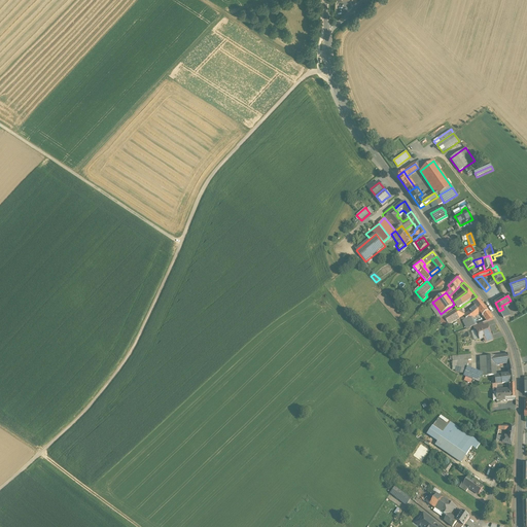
[(484,306),(477,296),(473,299),(477,304),(476,305),(476,306),(477,307),(478,310),(484,306)]
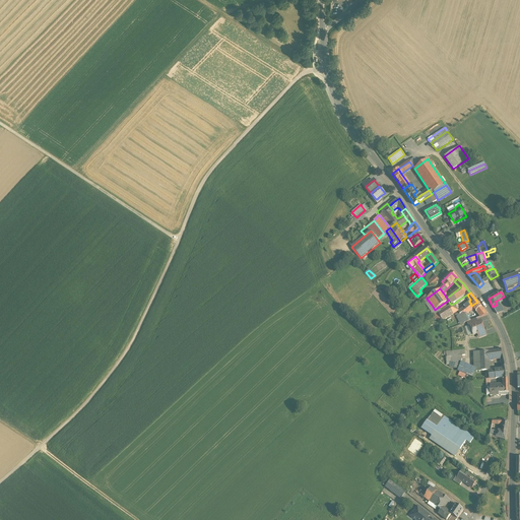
[(451,305),(449,307),(453,314),(454,314),(456,312),(457,312),(459,314),(464,312),(465,312),(471,306),(470,303),(464,308),(464,307),(462,308),(457,301),(457,302),(451,305)]
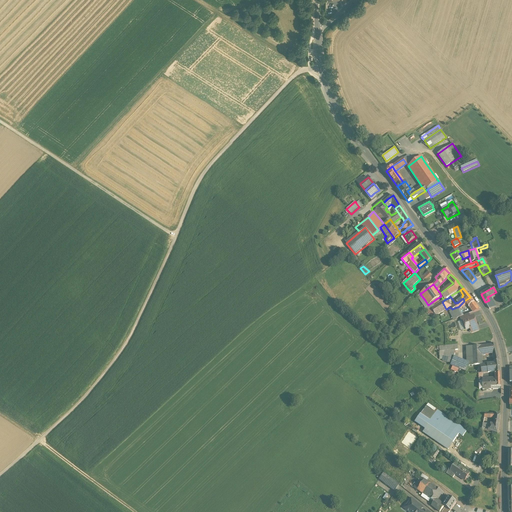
[(496,307),(489,296),(487,297),(489,300),(485,302),(489,309),(496,307)]
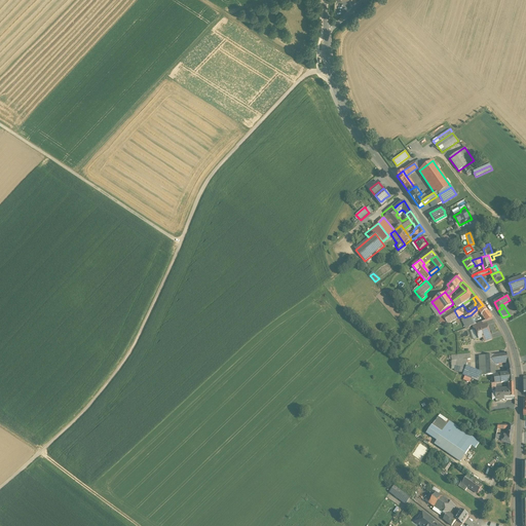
[(483,305),(477,309),(471,315),(472,317),(480,311),(484,317),(486,321),(493,318),(483,305)]
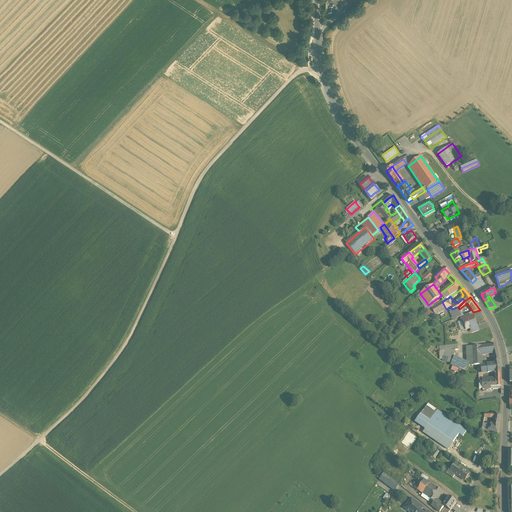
[(439,303),(439,302),(436,299),(428,305),(426,307),(424,308),(427,311),(431,308),(439,303)]
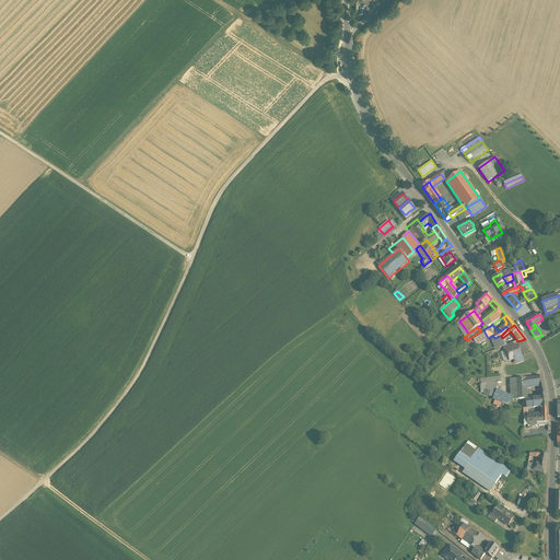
[(480,331),(471,337),(476,346),(488,338),(483,330),(482,329),(480,331)]
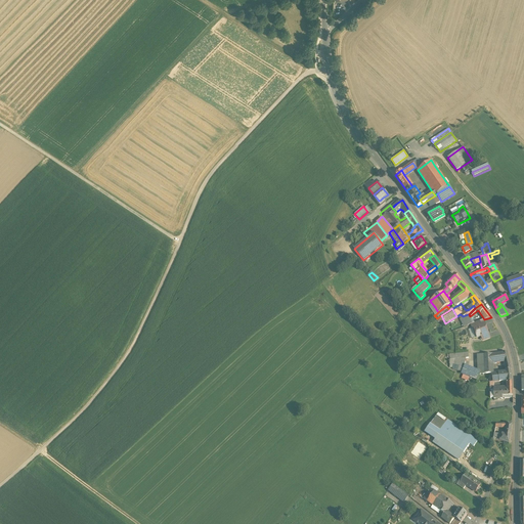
[(463,316),(461,318),(465,324),(468,322),(469,325),(471,324),(474,323),(472,319),(470,316),(469,314),(468,314),(463,316)]
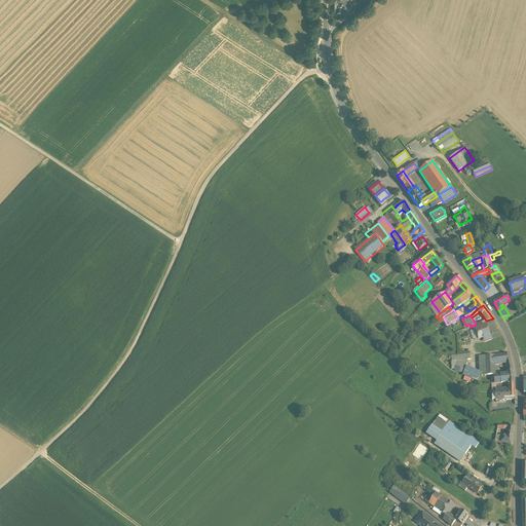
[(483,327),(476,330),(479,339),(483,338),(490,335),(487,326),(483,327)]
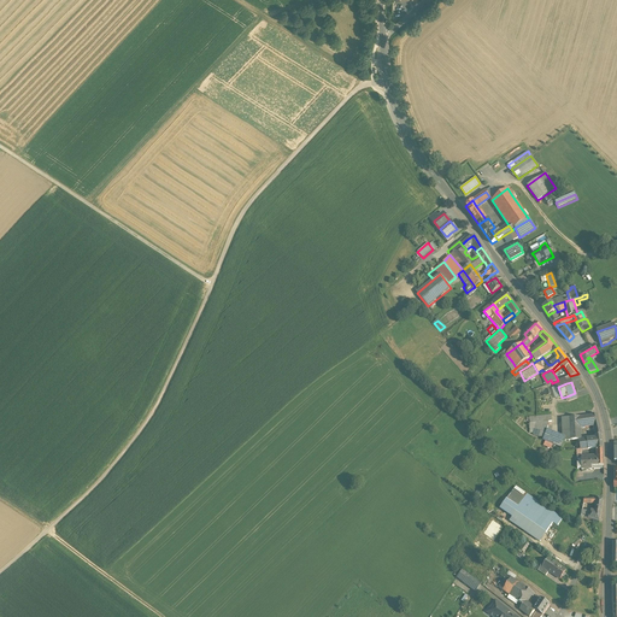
[(597,415),(580,417),(580,428),(594,425),(595,432),(600,430),(598,415),(597,415)]
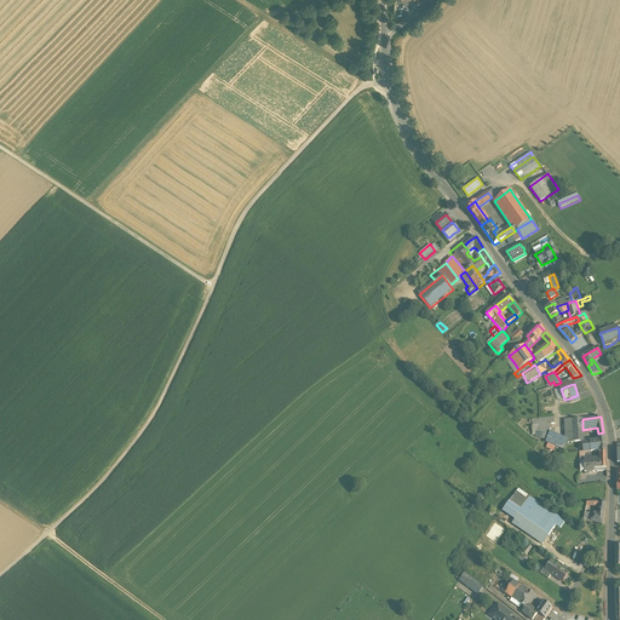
[(583,419),(573,420),(574,437),(574,443),(584,442),(583,430),(583,419)]
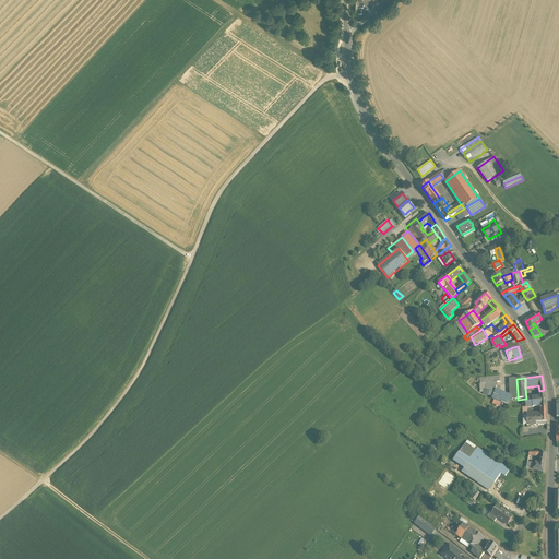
[(511,396),(496,390),(484,389),(483,393),(483,394),(494,397),(492,400),(494,400),(502,404),(508,406),(509,406),(512,400),(511,400),(511,396)]
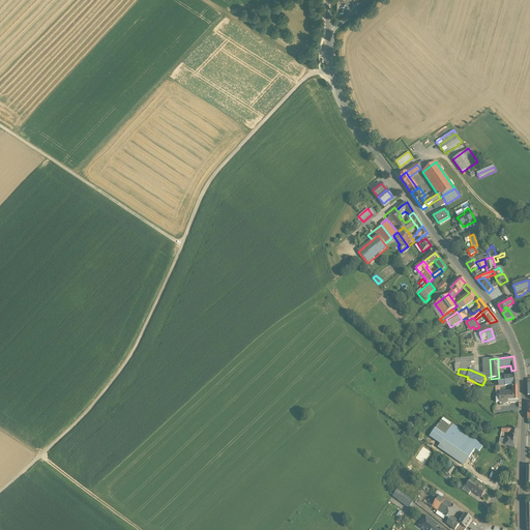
[(516,370),(511,371),(511,376),(511,378),(504,379),(505,386),(512,385),(512,387),(518,386),(516,370)]
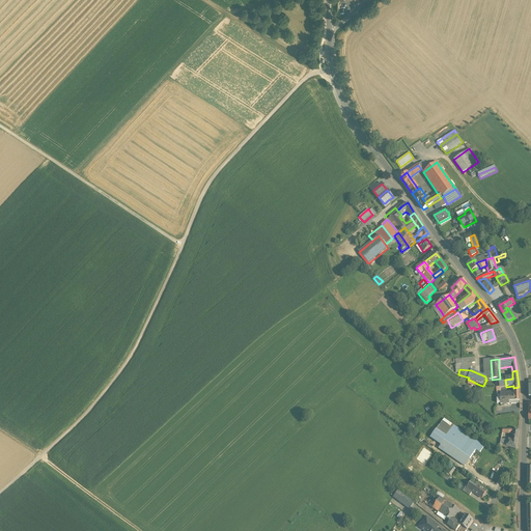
[(513,388),(513,394),(509,394),(509,401),(511,401),(520,401),(519,387),(513,388)]
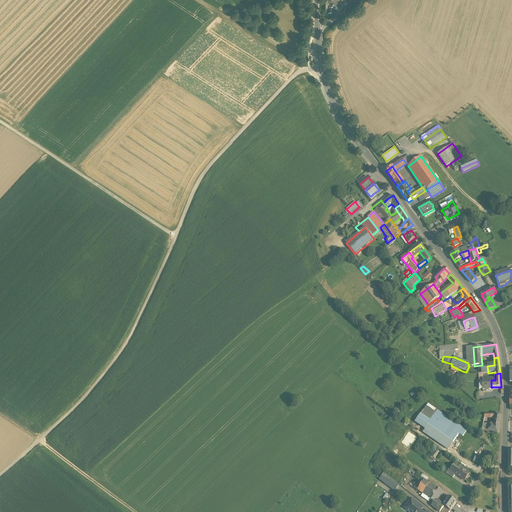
[(491,380),(484,380),(484,379),(482,378),(482,385),(483,391),(491,390),(491,387),(491,380)]
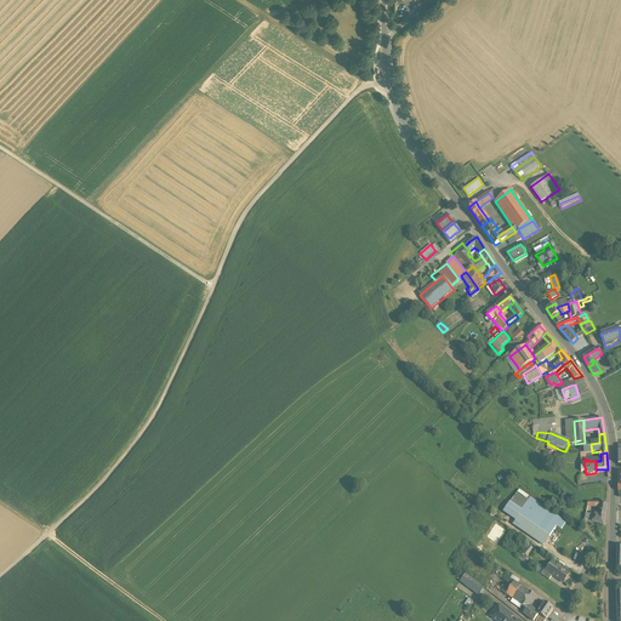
[(562,519),(519,490),(503,512),(516,520),(516,522),(513,525),(543,546),(557,527),(562,520),(562,519)]
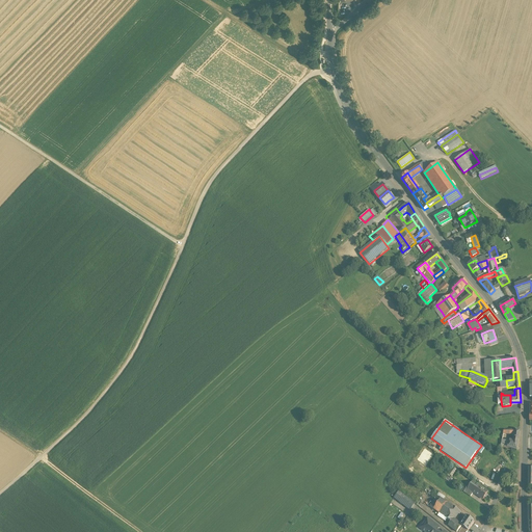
[(513,443),(508,442),(508,448),(516,450),(520,435),(514,434),(513,443)]
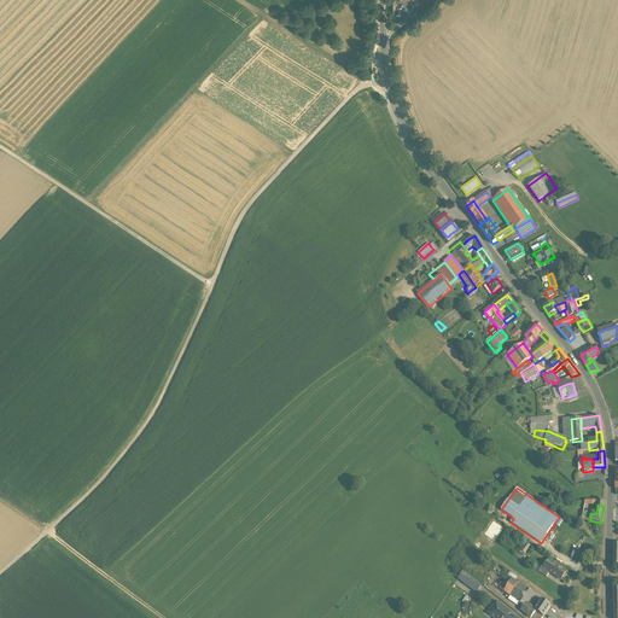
[(566,572),(549,560),(544,569),(546,570),(551,572),(561,581),(566,572)]
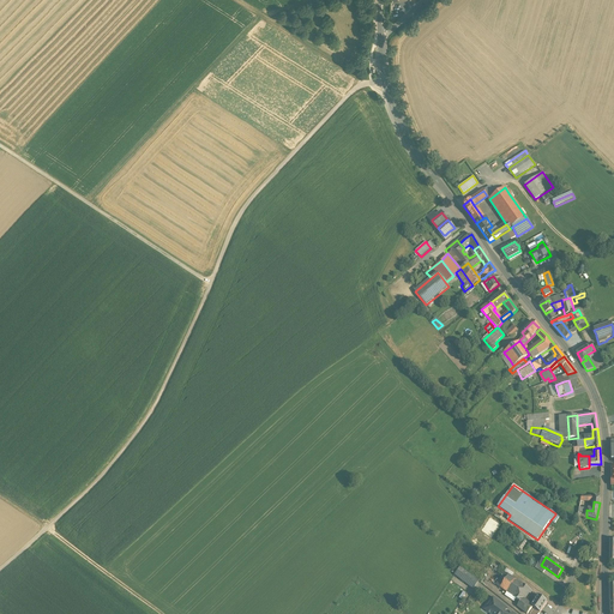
[(541,565),(539,564),(535,569),(543,573),(547,569),(542,566),(541,565)]
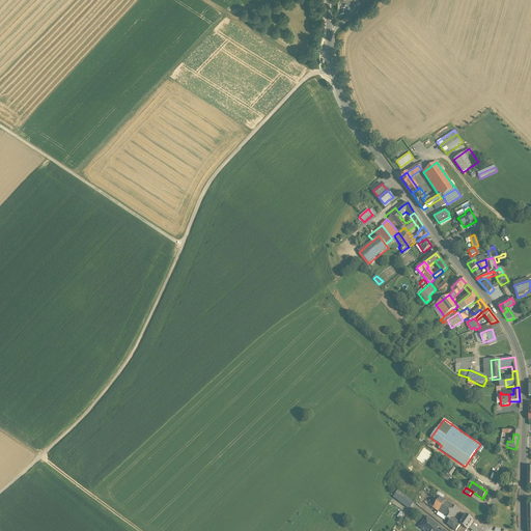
[(394,498),(410,509),(414,503),(398,492),(394,498)]
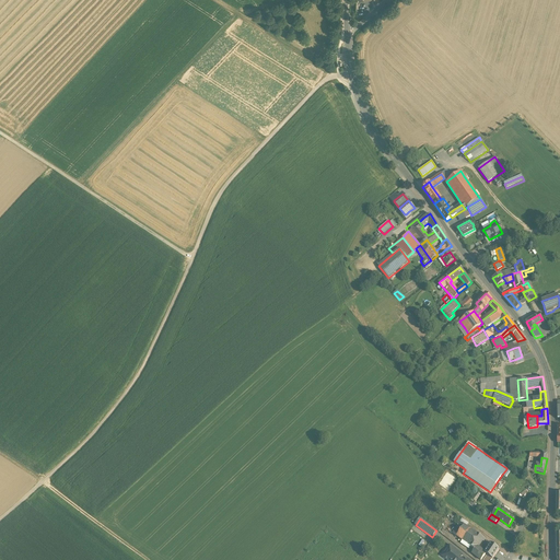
[(483,538),(459,522),(452,534),(455,536),(469,546),(475,549),(476,549),(477,547),(481,540),(483,541),(485,540),(486,541),(486,540),(483,538)]
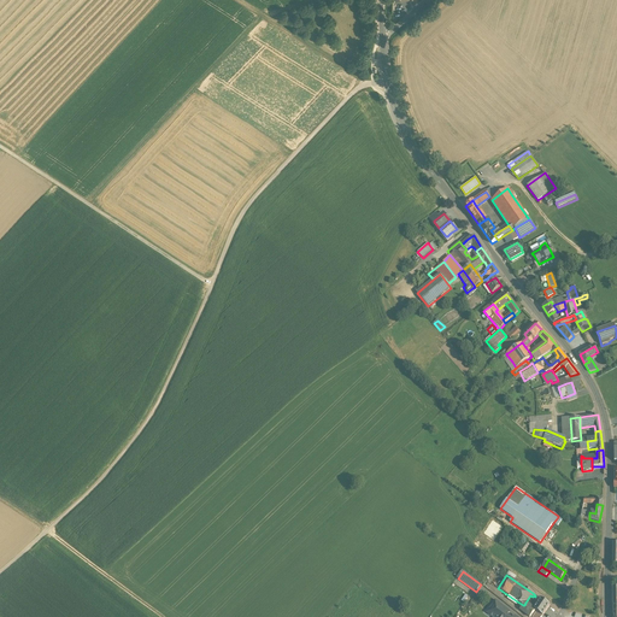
[(517,601),(501,591),(499,594),(515,605),(517,601)]
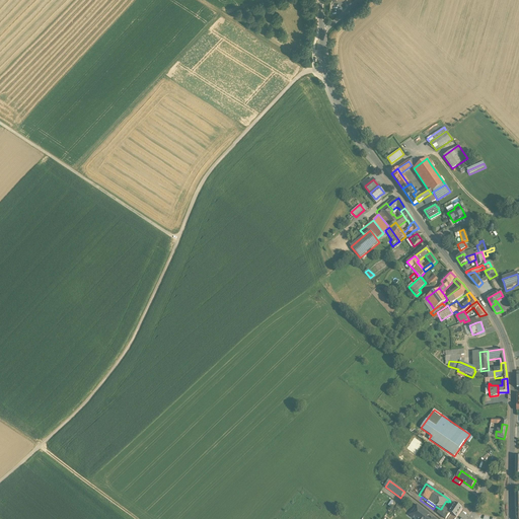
[(462,509),(455,504),(452,509),(454,511),(452,514),(456,518),(462,509)]
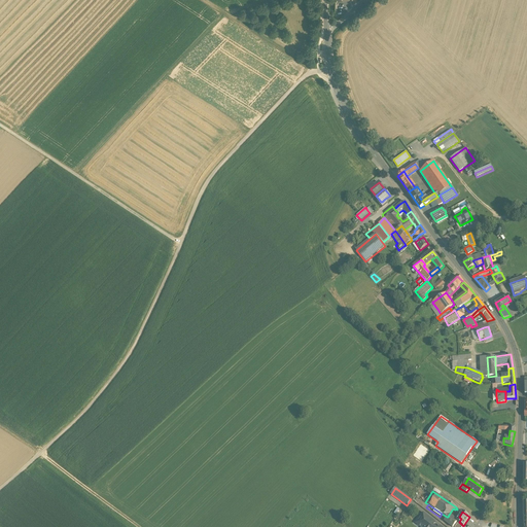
[(433,526),(432,526),(434,523),(423,514),(416,523),(420,526),(421,525),(423,526),(433,526)]
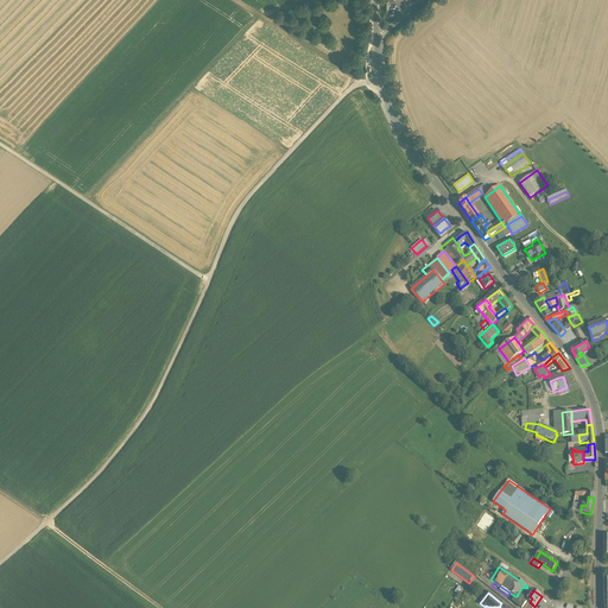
[(521,607),(527,602),(518,594),(517,596),(515,596),(512,601),(521,607)]
